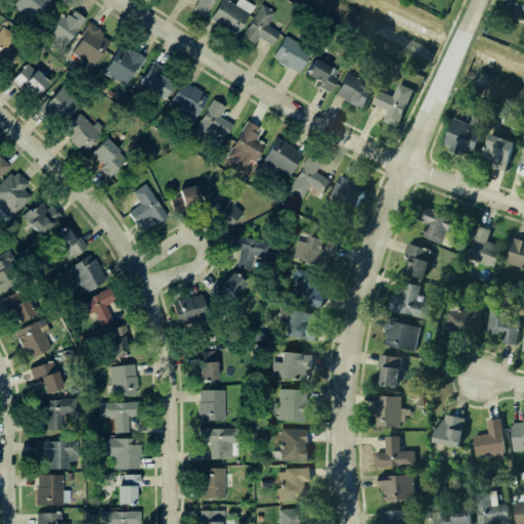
[(52,0),(15,0),(11,5),(32,24),(52,0)]
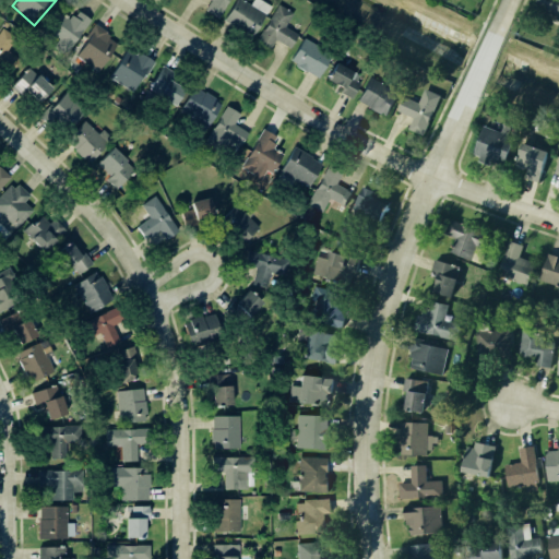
[(210,0),(204,11),(219,19),(228,0),(210,0)]
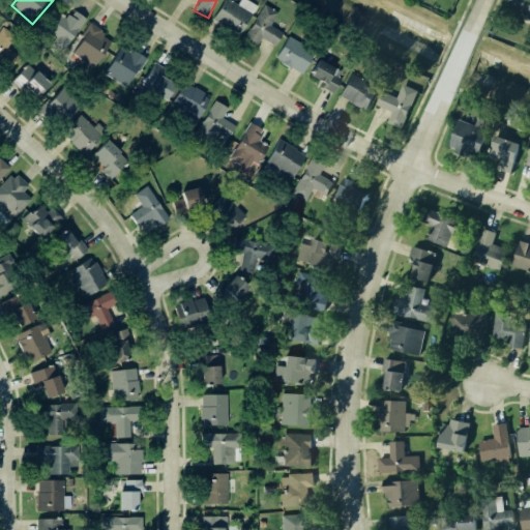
[(229,0),(223,0),(211,21),(238,36),(256,5),(245,0),(239,0),(237,5),(229,0)]
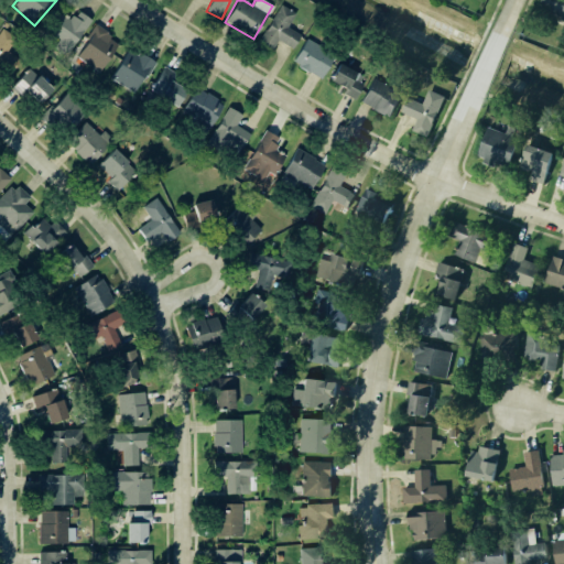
[(563,0),(563,12),(540,0),(563,0)]
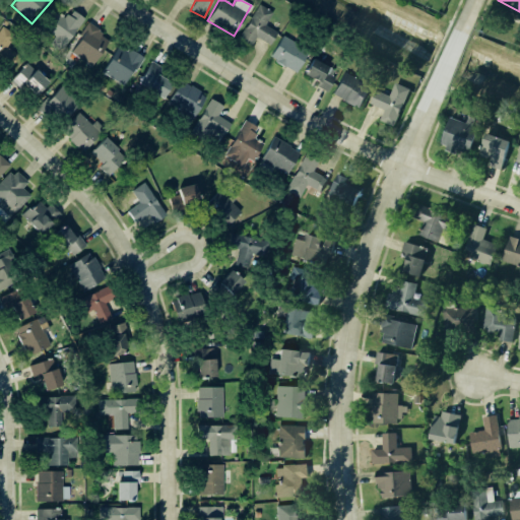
[(272,12),(258,4),(238,40),(250,47),(255,38),(269,45),(276,33),(264,25),(272,12)]
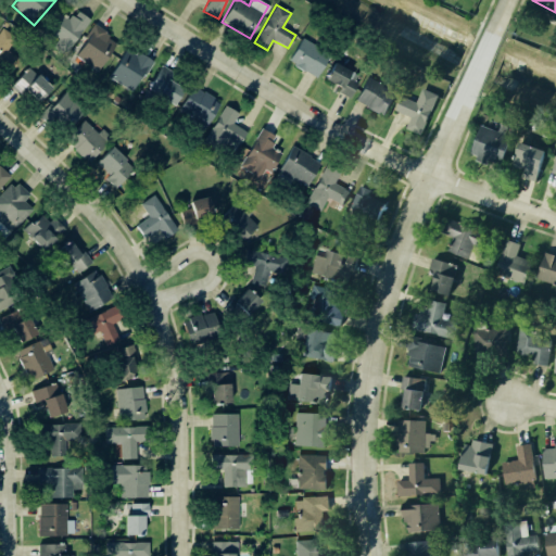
[(59,38),(53,47),(67,54),(88,17),(76,11),(71,20),(59,12),(48,33),(59,38)]
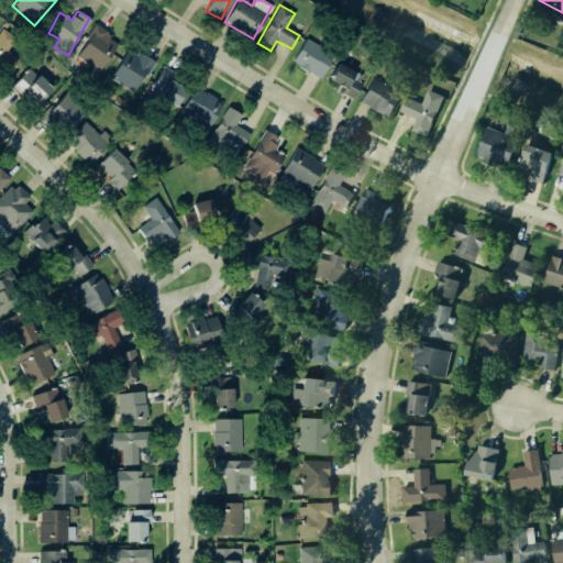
[(120,43),(96,26),(75,56),(99,73),(120,43)]
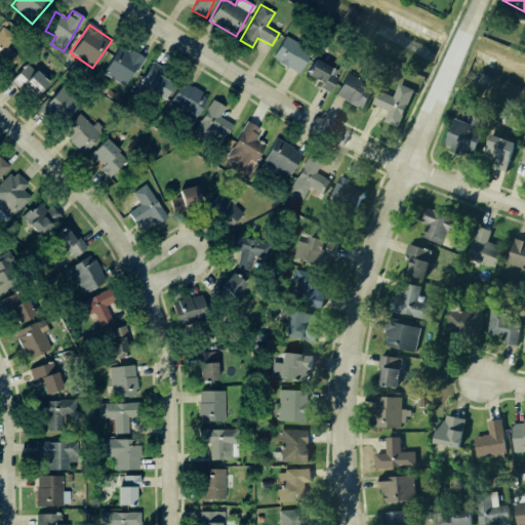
[(0,63),(11,68),(18,54),(8,49),(15,34),(0,26),(0,63)]
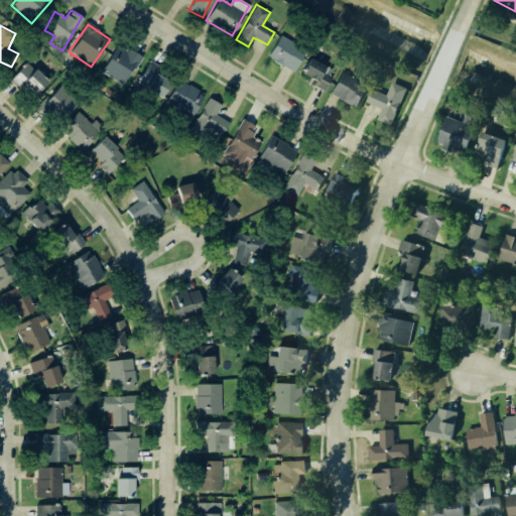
[(305,49),(279,36),(267,57),(293,72),(305,49)]
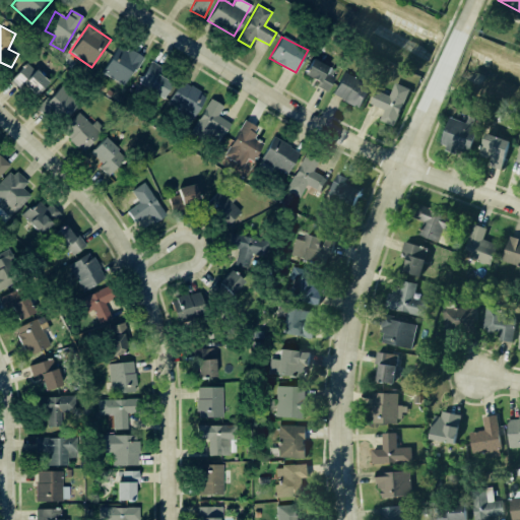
[(103,74),(127,85),(140,56),(117,45),(103,74)]
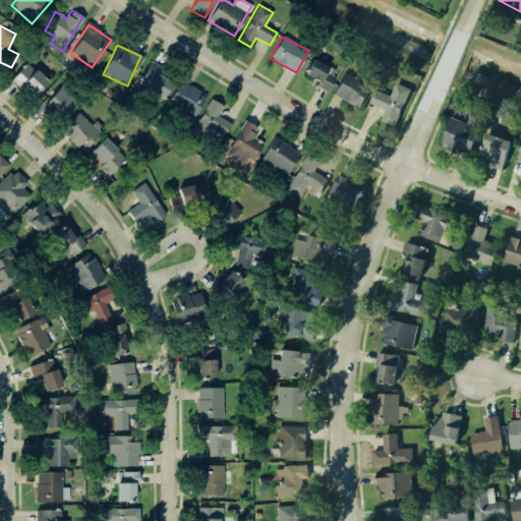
[(314,85),(327,92),(337,71),(312,59),(304,75),(316,81),(314,85)]
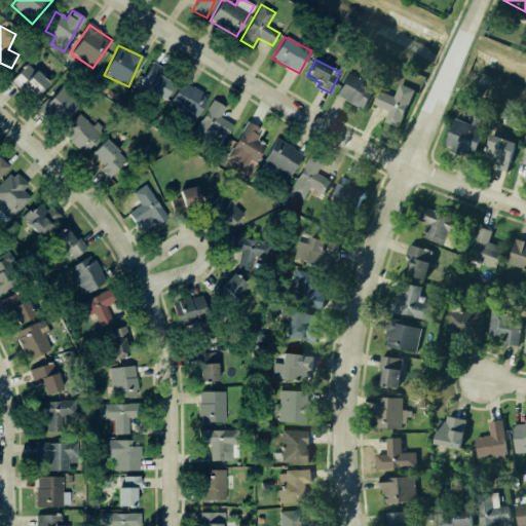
[(36,97),(48,83),(27,63),(10,81),(19,90),(24,85),(36,97)]
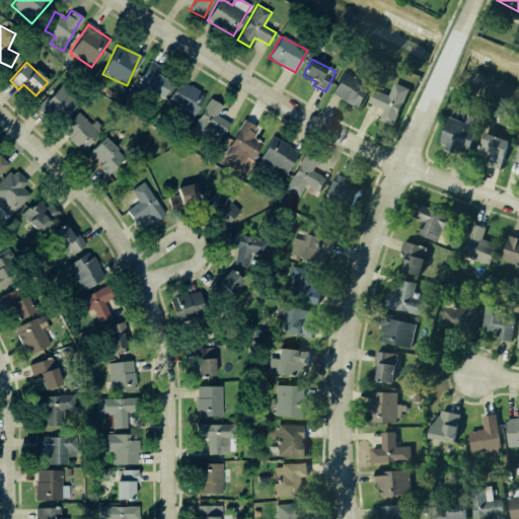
[(137,85),(161,98),(173,76),(149,63),(137,85)]
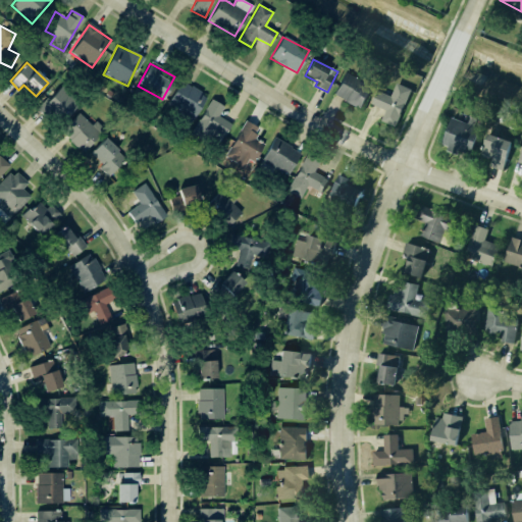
[(333,96),(361,108),(371,86),(345,72),(333,96)]
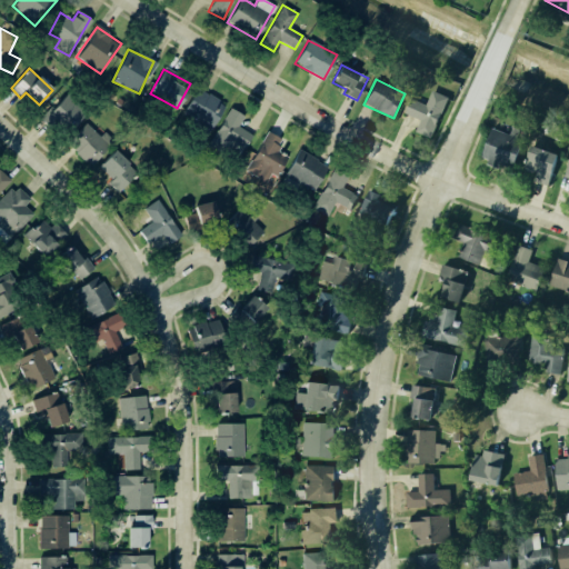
[(183,116),(212,129),(225,102),(196,89),(183,116)]
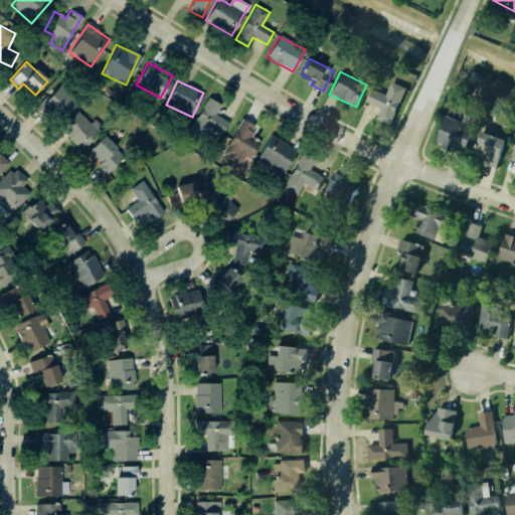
[(405,87),(390,81),(385,95),(372,89),(366,103),(380,109),(376,119),(390,125),(405,87)]
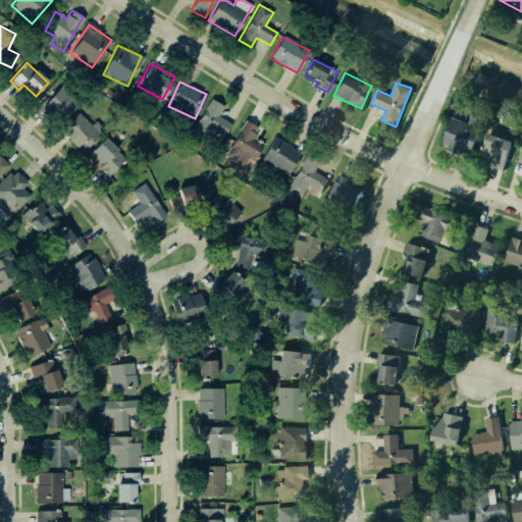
[(59,88),(39,108),(57,125),(77,105),(59,88)]
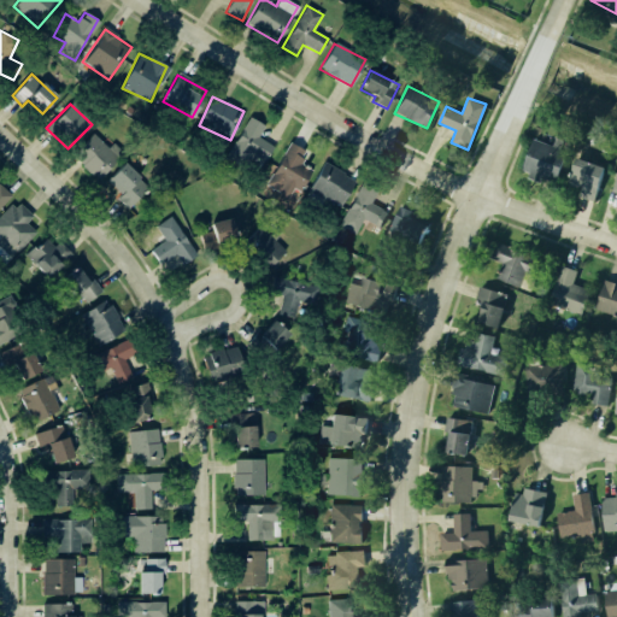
[(227,158),(242,166),(245,162),(260,170),(272,146),(258,137),(265,125),(248,117),(227,158)]
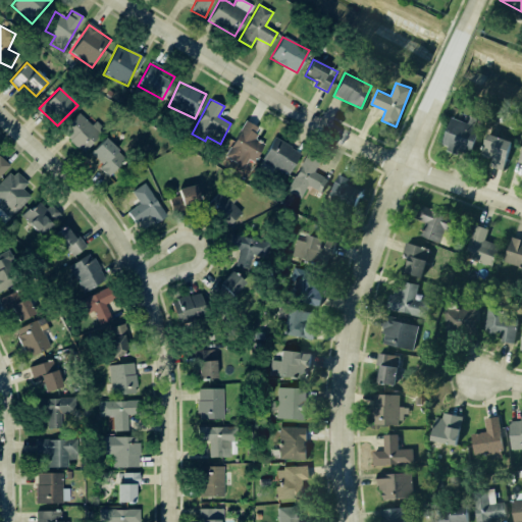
[(61,132),(84,152),(105,129),(96,121),(92,125),(79,113),(61,132)]
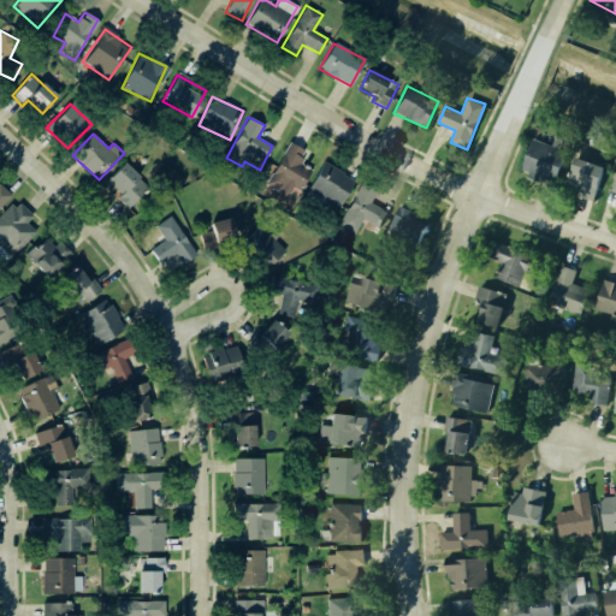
[(521,170),(555,183),(567,152),(533,138),(521,170)]
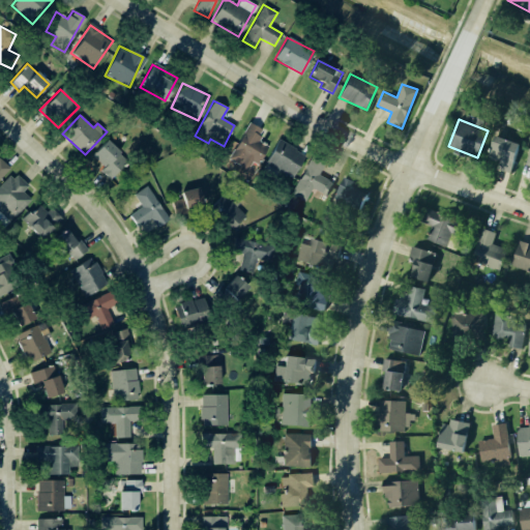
[(258,141),(263,129),(248,122),(229,159),(247,170),(252,162),(258,165),(268,146),(258,141)]
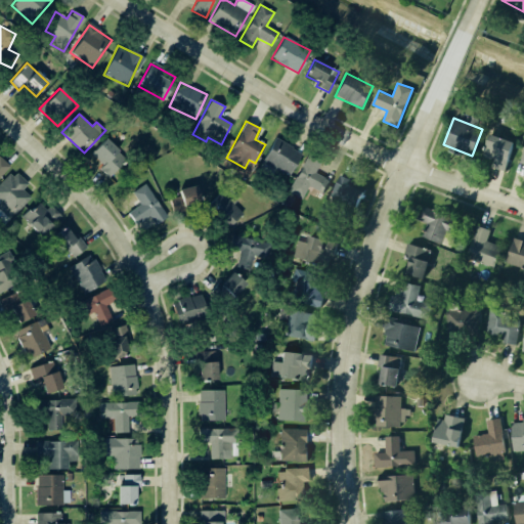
[(491,166),(505,171),(515,142),(490,134),(482,156),(493,160),(491,166)]
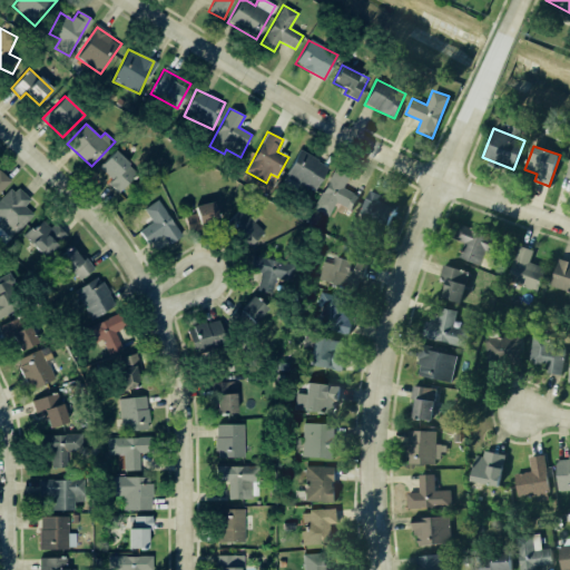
[(137,174),(115,150),(99,166),(111,180),(108,183),(117,193),(137,174)]
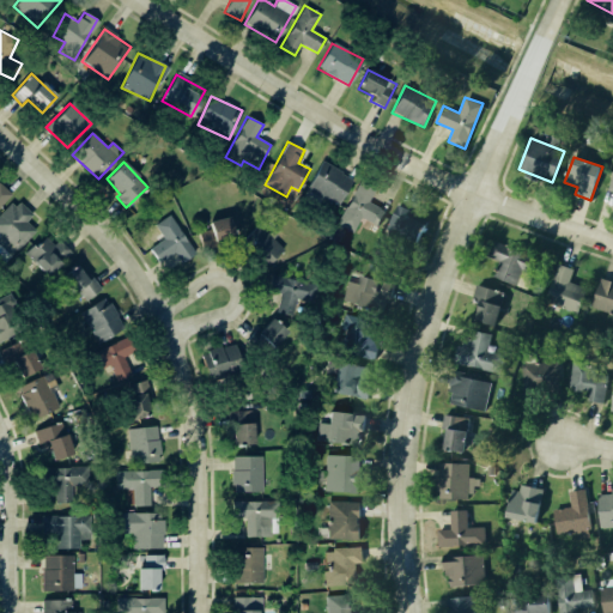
[(305,192),(337,210),(353,180),(322,162),(305,192)]
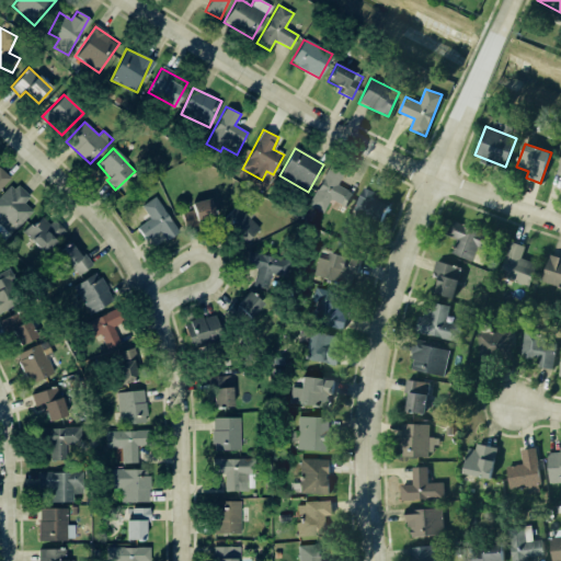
[(344,207),(352,193),(338,185),(343,174),(329,167),(308,205),(323,213),(331,199),(344,207)]
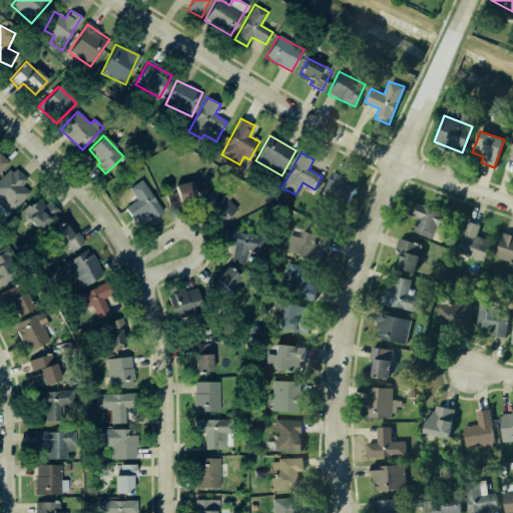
[(0,171),(8,163),(0,155),(0,171)]
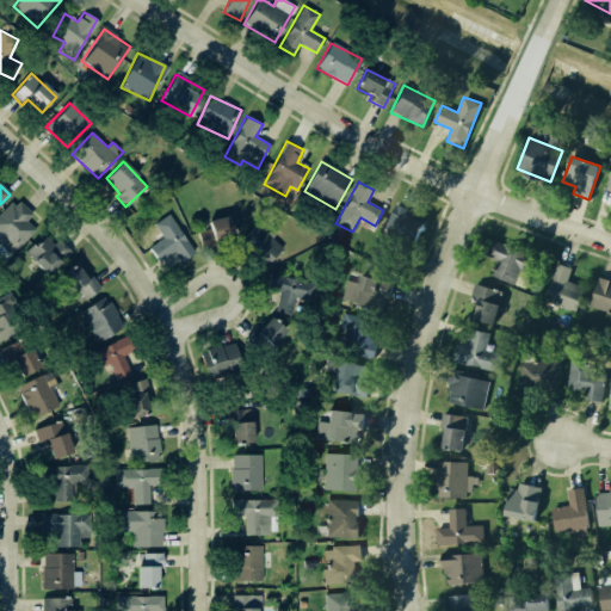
[(26,221),(32,214),(16,198),(0,215),(0,233),(2,235),(0,238),(0,242),(12,254),(36,230),(26,221)]
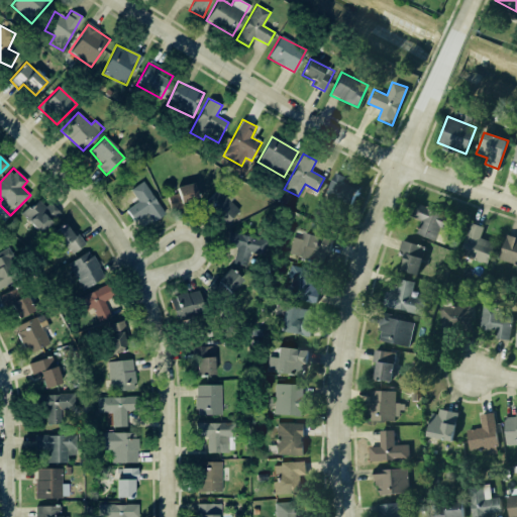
[(358,187),(344,183),(346,177),(333,173),(324,197),(351,206),(358,187)]
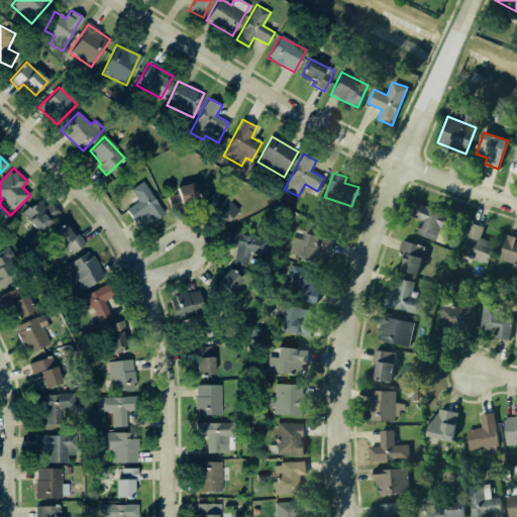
[(152,221),(164,215),(144,181),(130,189),(137,203),(126,209),(133,222),(148,213),(152,221)]
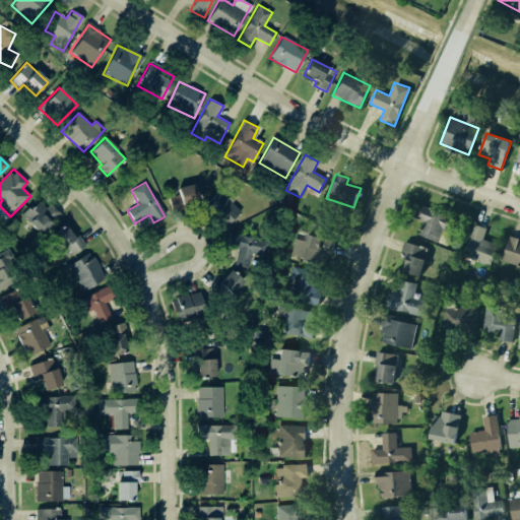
[(178,187),(179,195),(171,196),(173,208),(198,204),(195,185),(178,187)]
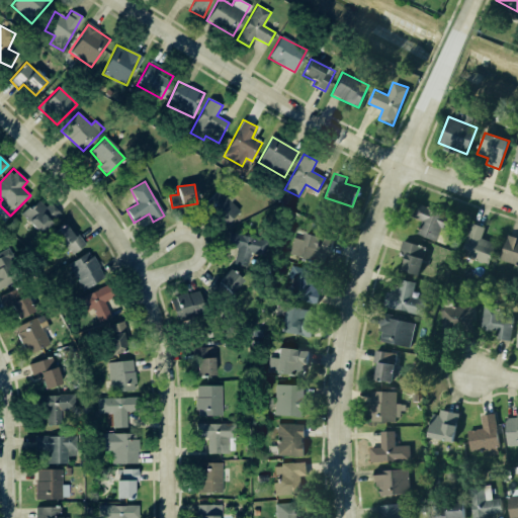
[(206,205),(227,225),(239,211),(219,192),(206,205)]
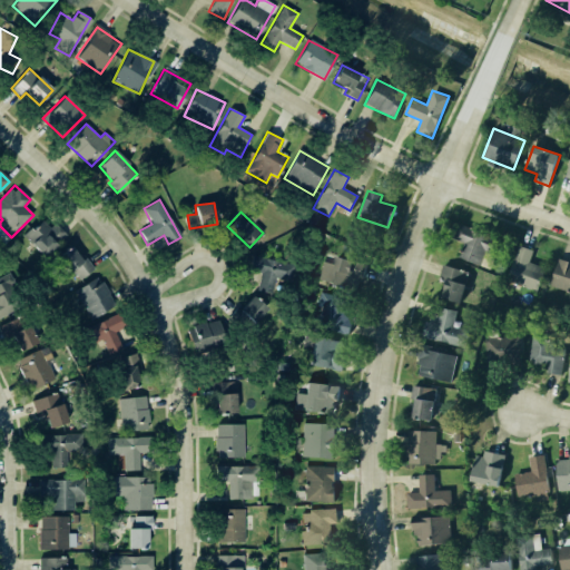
[(50,228),(40,219),(25,239),(47,258),(67,234),(55,224),(50,228)]
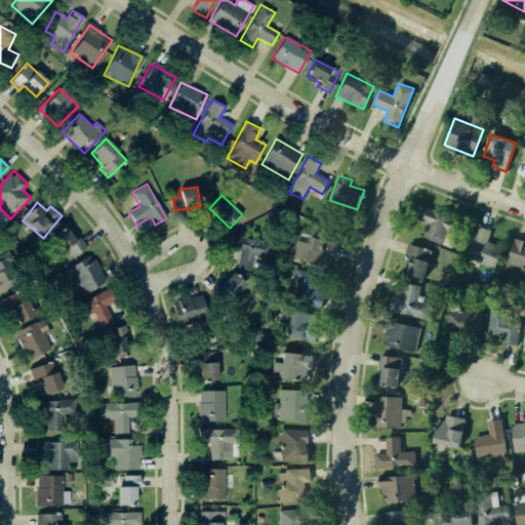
[(443,243),(447,230),(454,232),(458,218),(422,207),(418,220),(427,223),(422,237),(443,243)]
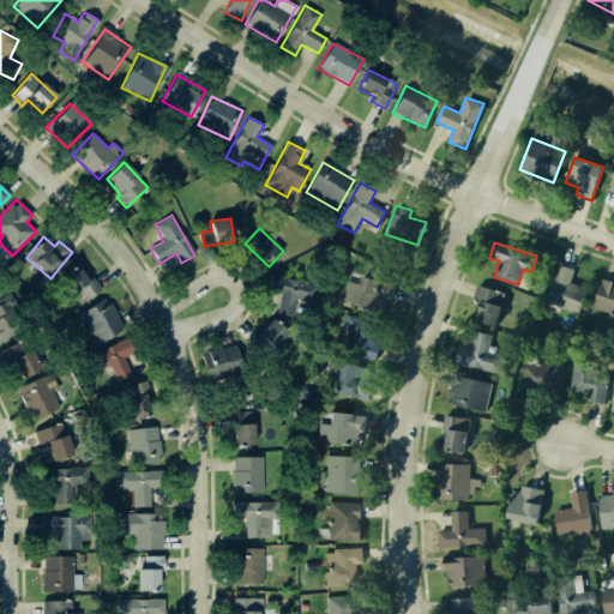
[(570,282),(575,269),(558,264),(546,302),(579,313),(588,287),(570,282)]
